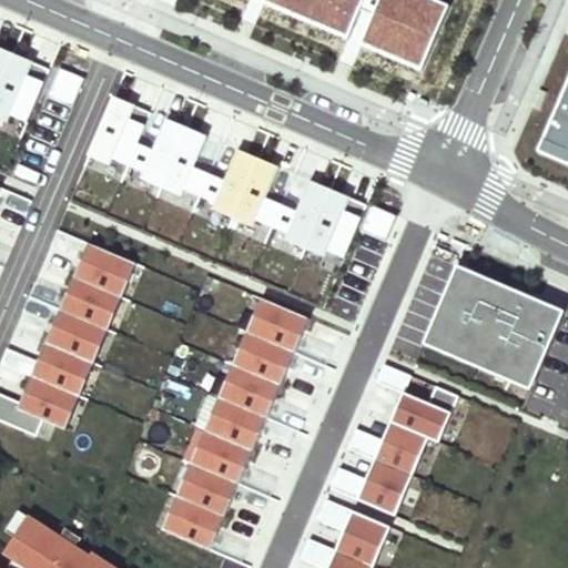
[(452,6),(438,0),(269,0),(269,3),(346,37),(359,7),(378,14),(364,47),(424,71),(452,6)]
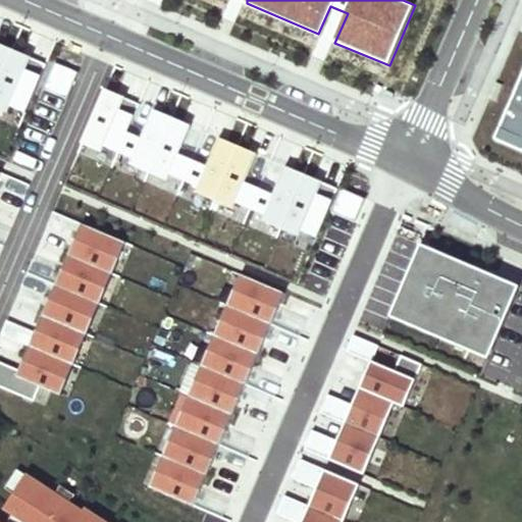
[(0,51),(10,56),(13,50),(0,44),(0,51)]
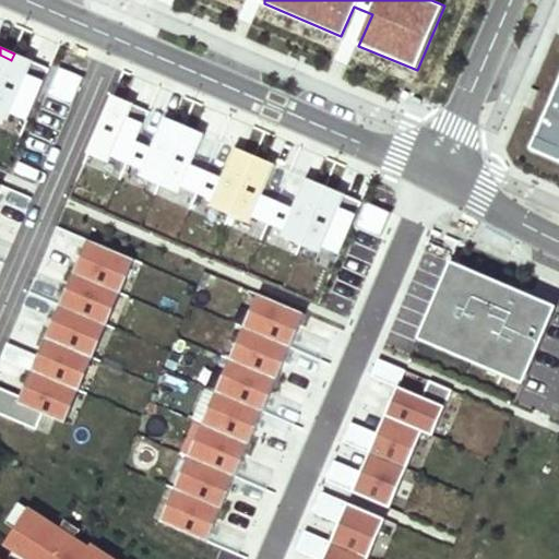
[(33,61),(14,54),(11,60),(30,68),(33,61)]
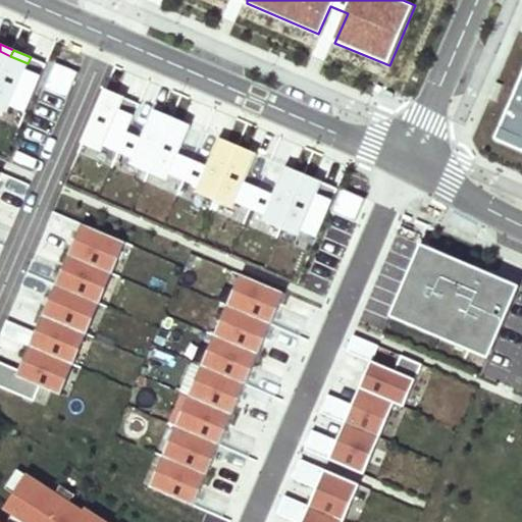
[(0,80),(10,56),(0,51),(0,80)]
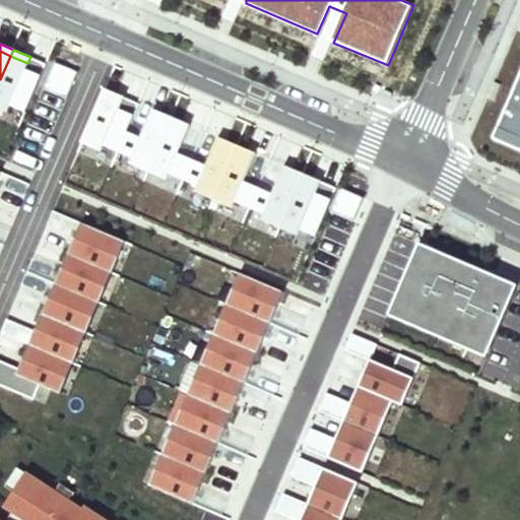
[(27,63),(10,56),(0,79),(0,107),(8,111),(11,106),(26,112),(47,64),(30,57),(27,63)]
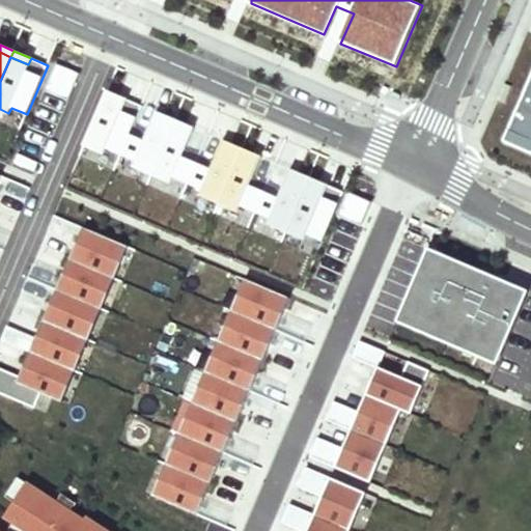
[(80,74),(56,64),(45,91),(68,101),(80,74)]
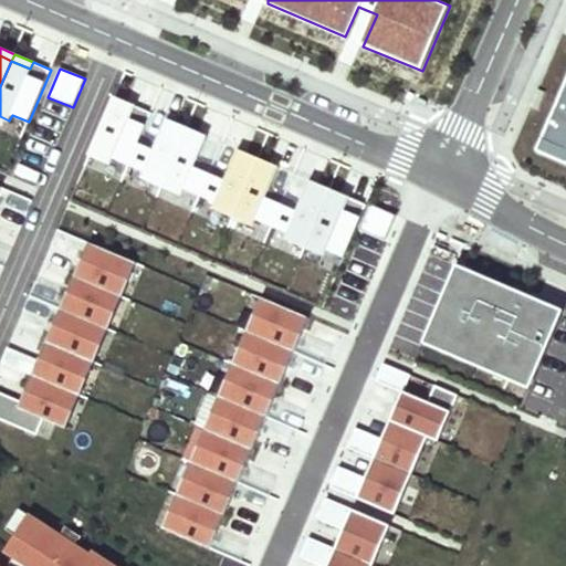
[(565,83),(542,140),(565,150),(565,83)]
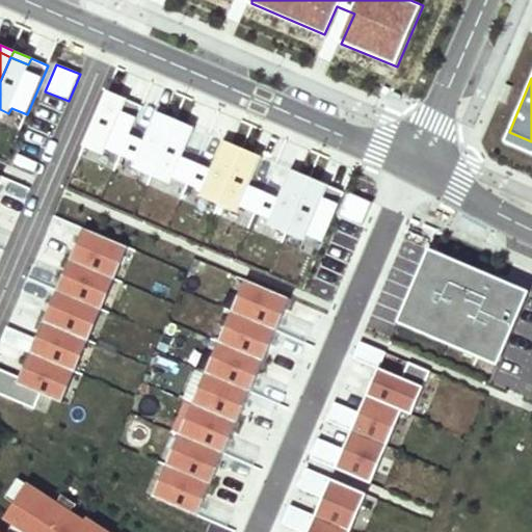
[(126,99),(107,91),(105,97),(124,105),(126,99)]
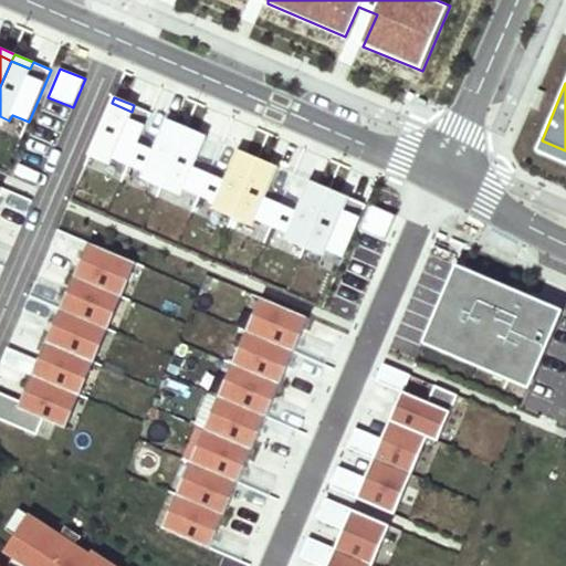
[(112,103),(90,155),(111,165),(113,158),(128,165),(138,143),(150,113),(134,105),(132,112),(112,103)]
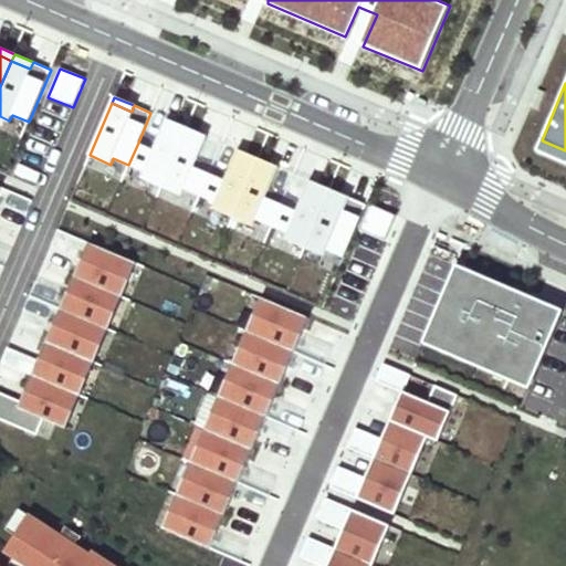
[(187,128),(167,119),(164,126),(184,134),(187,128)]
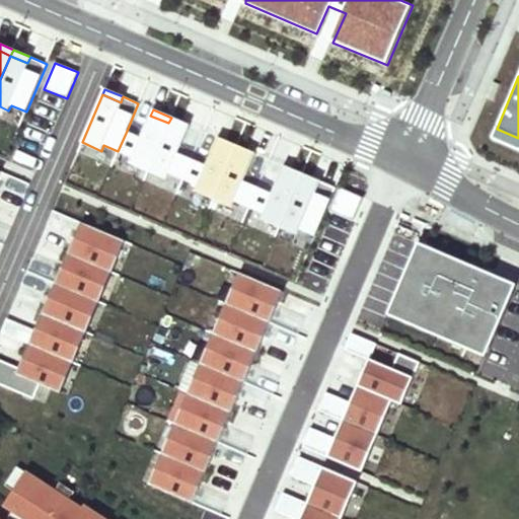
[(141,137),(127,131),(118,151),(133,157),(130,163),(148,170),(168,123),(150,116),(141,137)]
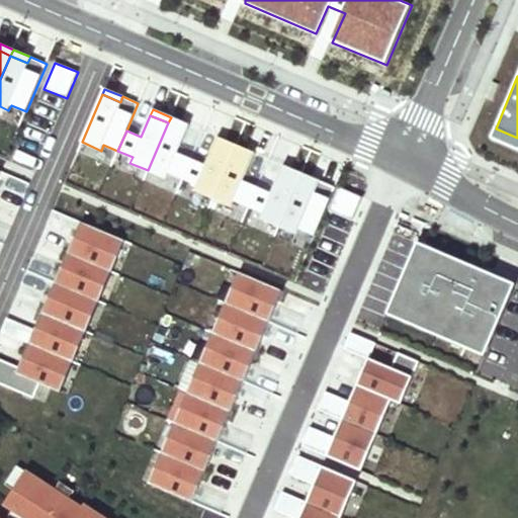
[(189,125),(171,117),(168,122),(186,131),(189,125)]
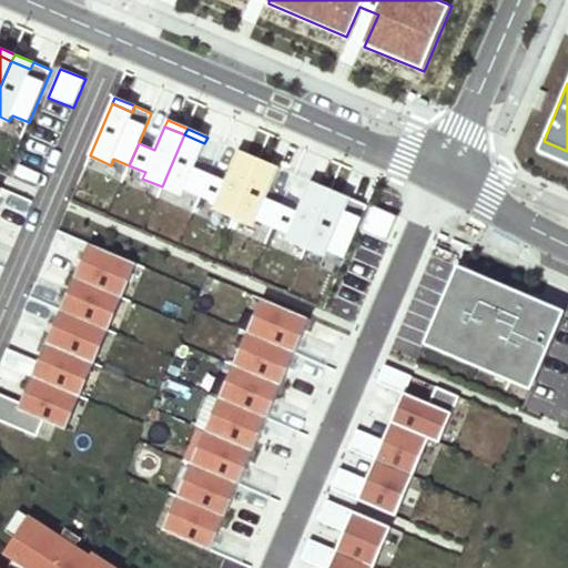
[(204,143),(184,134),(162,186),(182,195),(184,190),(201,196),(210,174),(194,168),(204,143)]
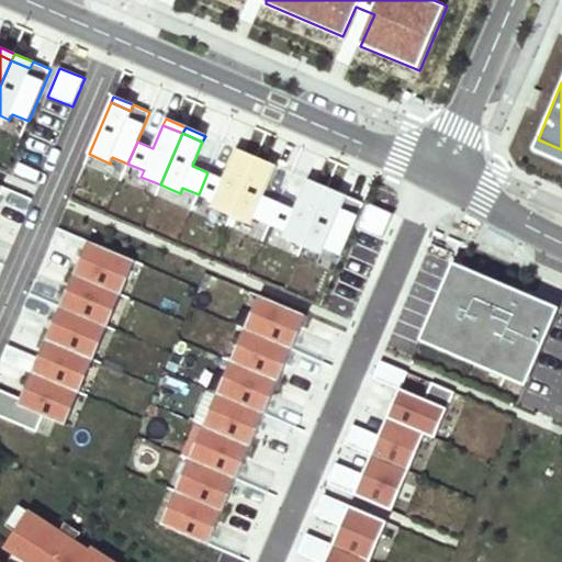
[(561,149),(538,139),(534,150),(561,163),(561,149)]
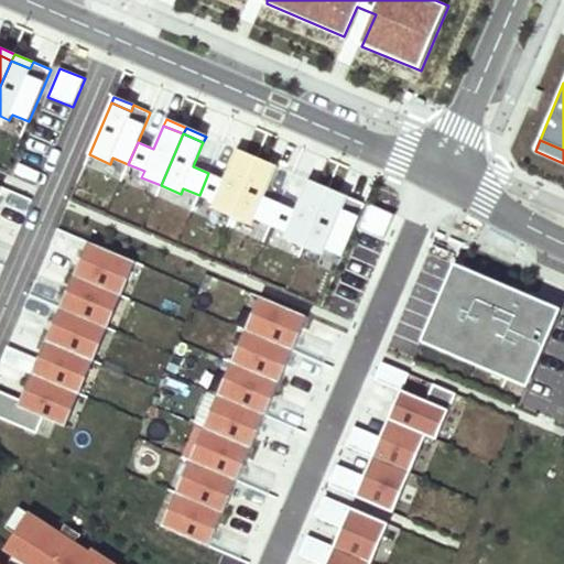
[(257,159),(237,150),(235,155),(255,164),(257,159)]
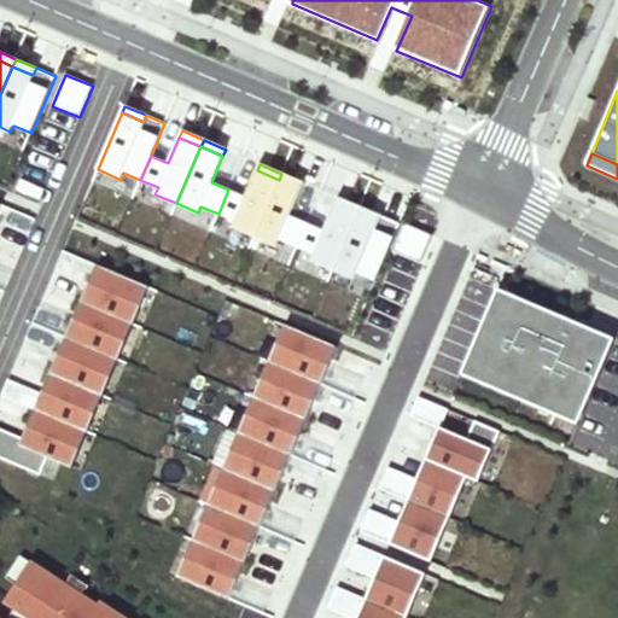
[(245,197),(228,190),(219,214),(235,221),(233,227),(255,237),(279,180),(257,170),(245,197)]
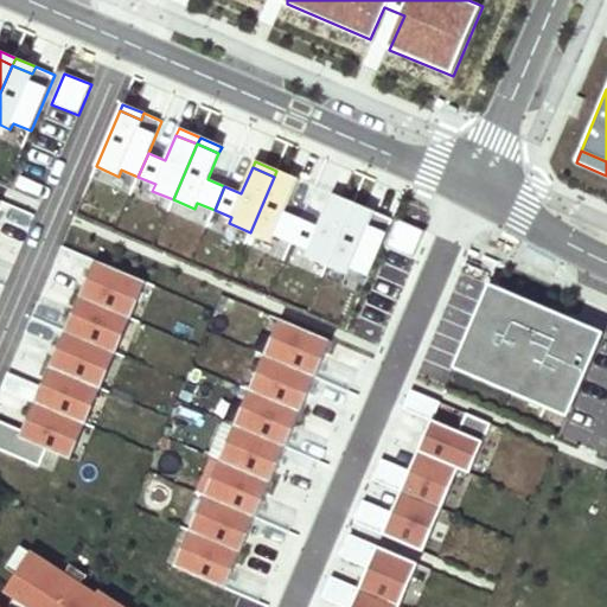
[(299,179),(276,171),(274,177),(295,186),(299,179)]
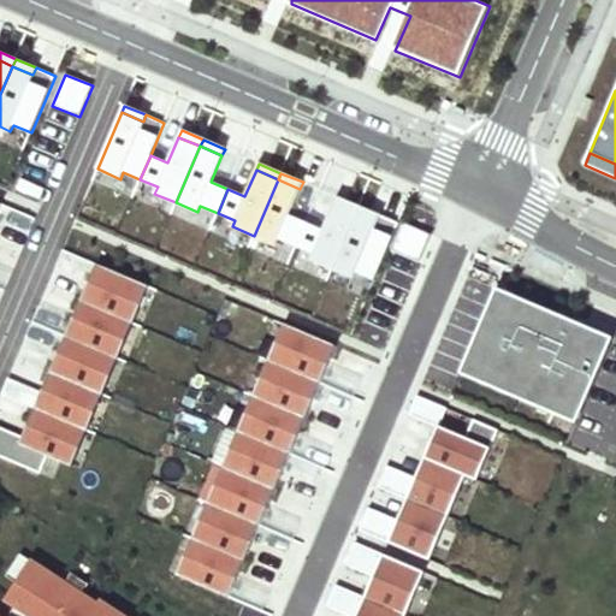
[(300,189),(278,179),(254,236),(276,246),(279,240),(296,247),(306,223),(289,215),(300,189)]
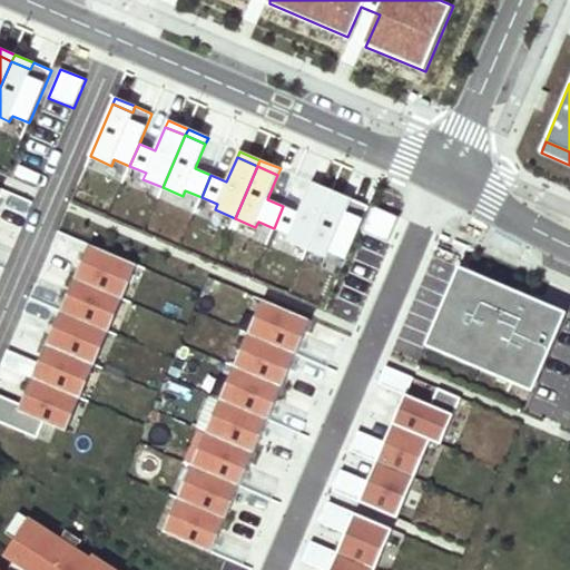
[(332,190),(312,183),(310,188),(330,197),(332,190)]
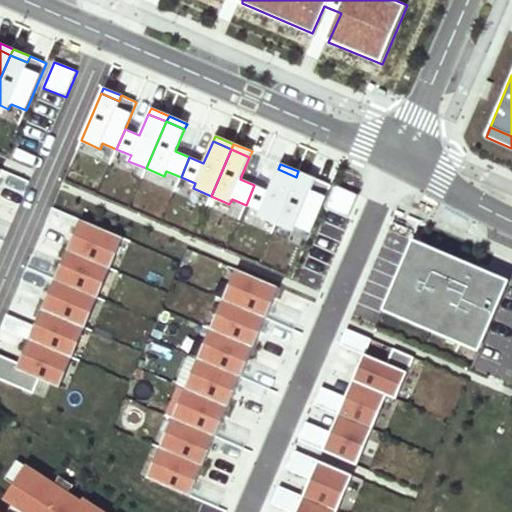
[(268,191),(254,185),(246,205),(260,211),(258,216),(276,224),(296,177),(278,169),(268,191)]
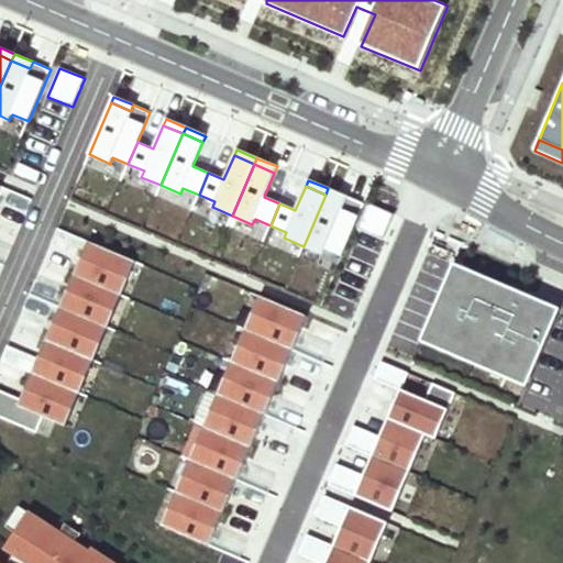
[(346,197),(328,188),(326,195),(344,202),(346,197)]
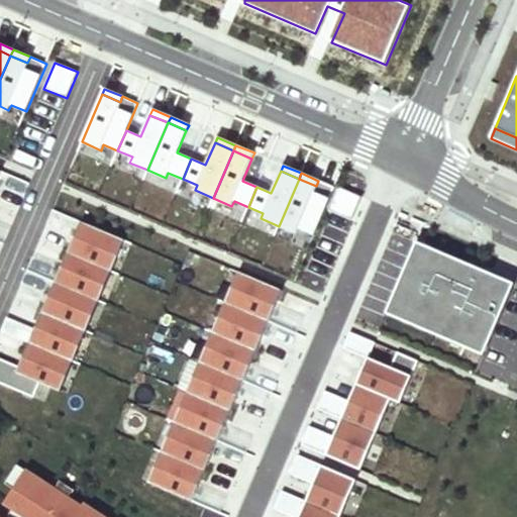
[(316,186),(299,179),(279,226),(297,234),(299,228),(314,235),(335,188),(318,181),(316,186)]
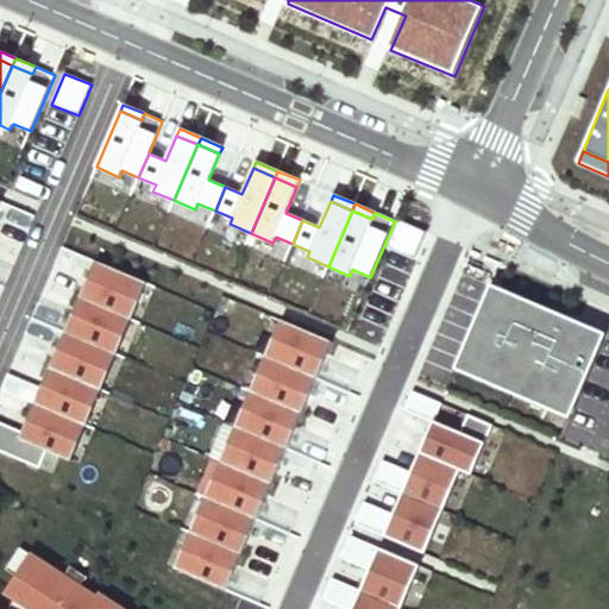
[(426,232),(399,221),(387,249),(414,259),(426,232)]
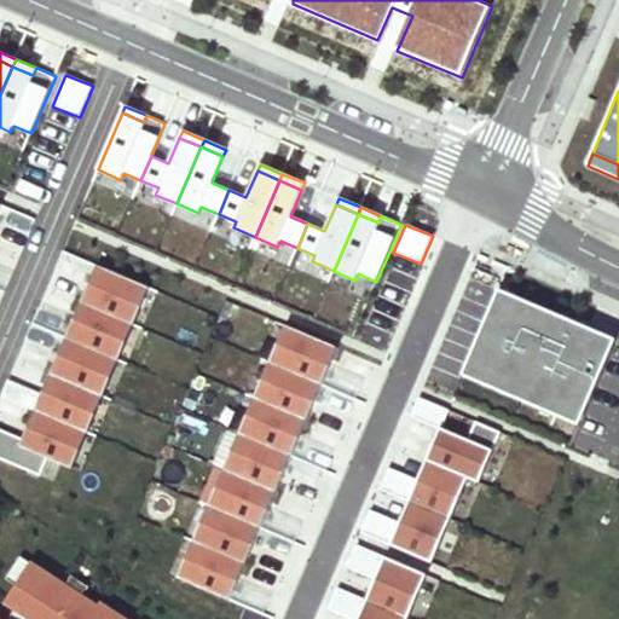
[(502,281),(507,266),(479,254),(473,268),(502,281)]
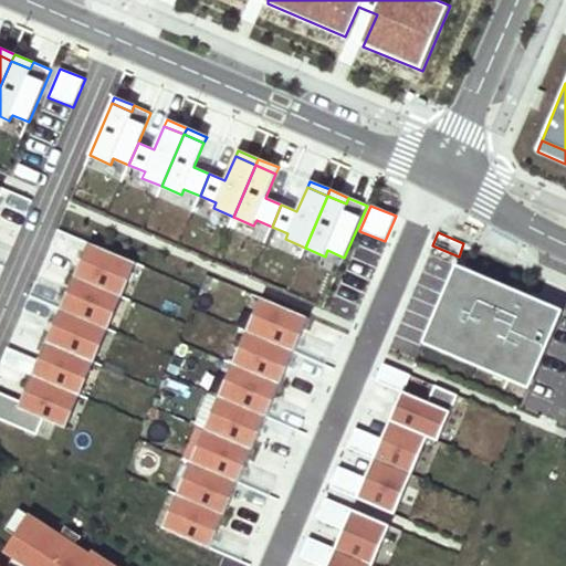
[(132,261),(88,243),(74,276),(117,295),(132,261)]
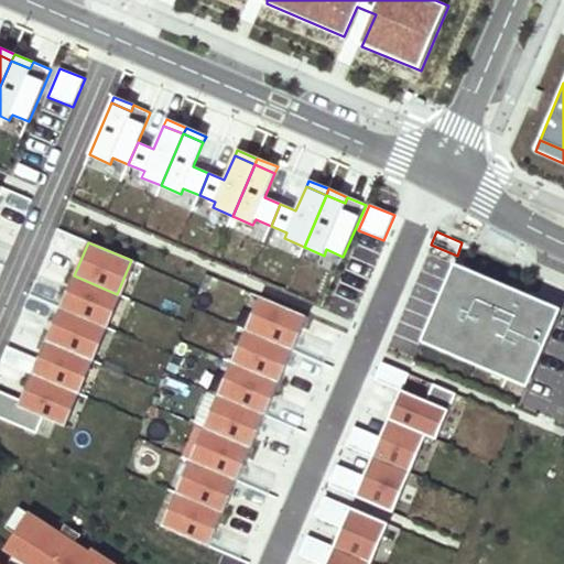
[(137,262),(131,260),(117,294),(122,296),(137,262)]
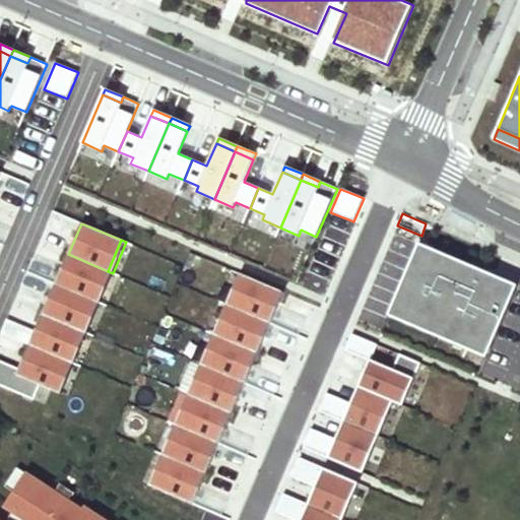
[(518,285),(419,243),(412,259),(407,271),(402,283),(397,295),(392,306),(389,315),(486,358),(491,348),(496,336),(501,325),(506,313),(511,302),(516,289),(518,285)]
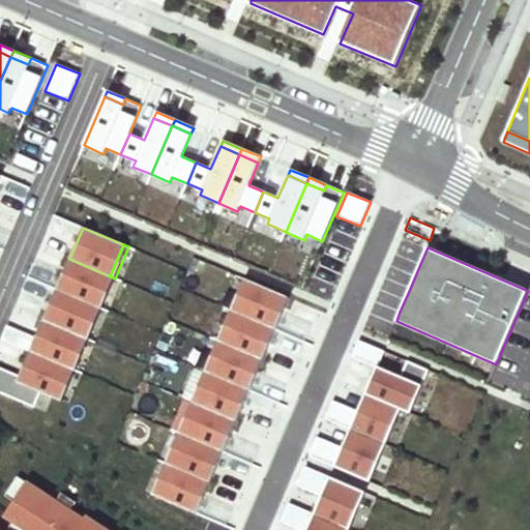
[(110,276),(69,259),(57,290),(96,306),(110,276)]
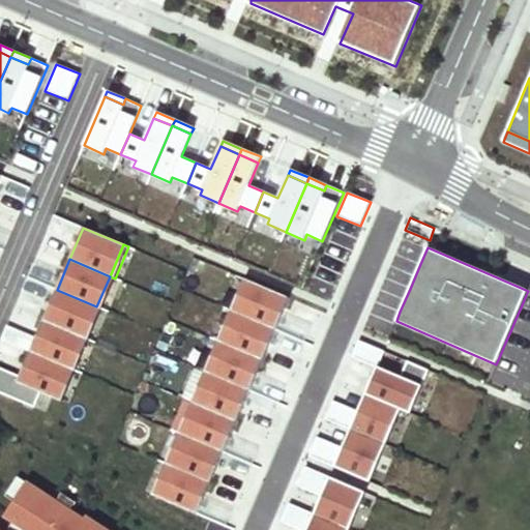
[(115,278),(110,276),(96,306),(101,308),(115,278)]
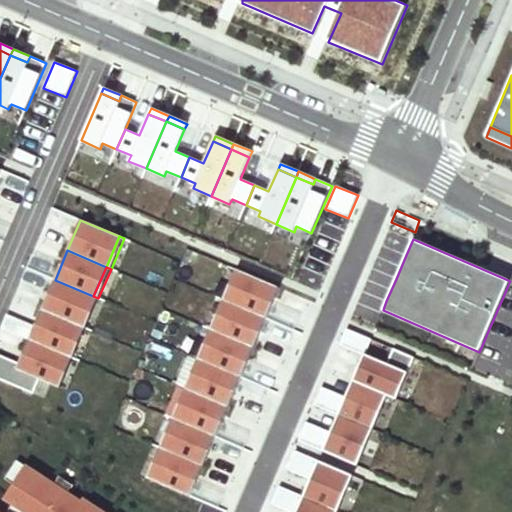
[(241,271),(236,269),(223,300),(228,302),(241,271)]
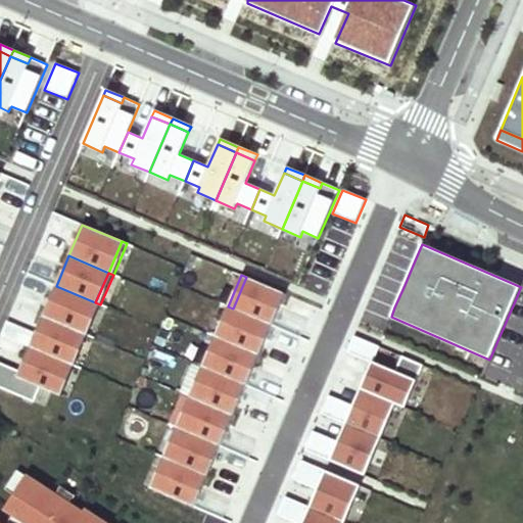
[(285,294),(246,277),(233,308),(272,325),(285,294)]
